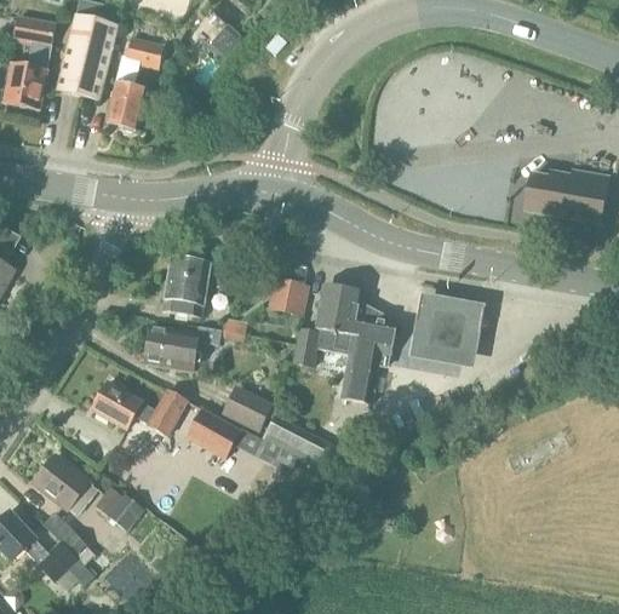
[(105,19),(107,11),(76,4),(56,89),(76,93),(97,18),(105,19)]
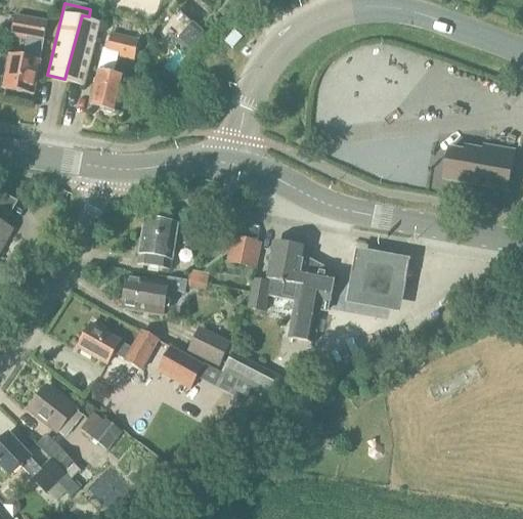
[(43,37),(46,19),(13,13),(10,31),(43,37)]
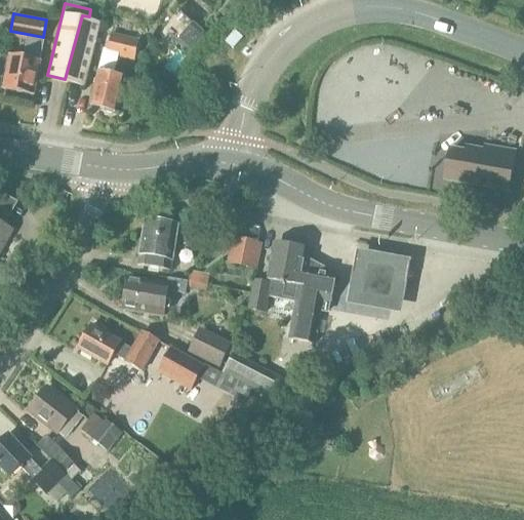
[(84,84),(101,21),(82,15),(65,79),(84,84)]
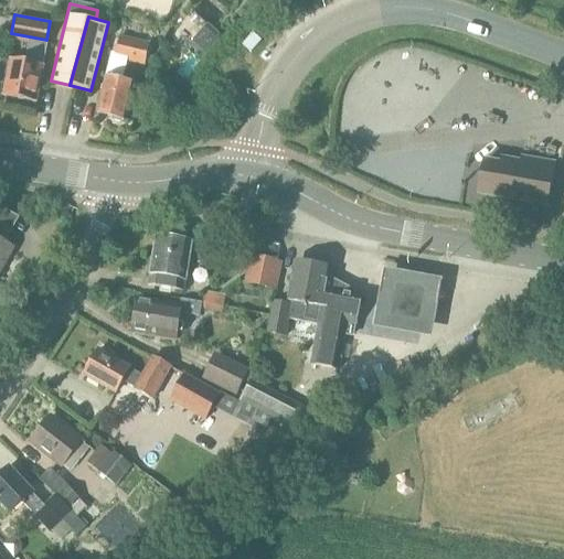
[(195,32),(194,33),(209,46),(221,33),(206,19),(205,21),(195,32)]
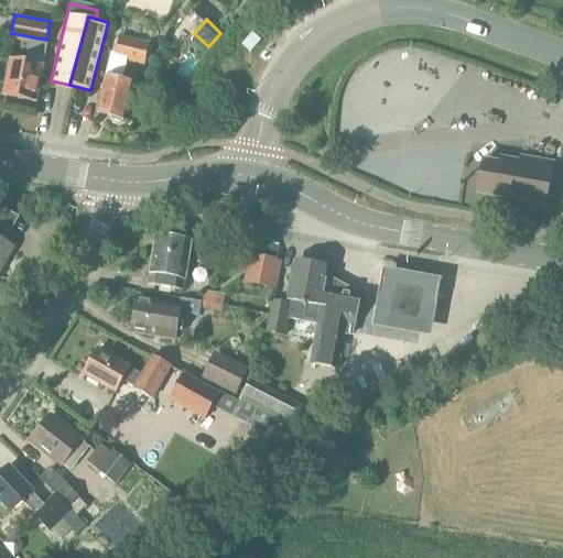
[(251,29),(240,41),(249,47),(260,36),(251,29)]
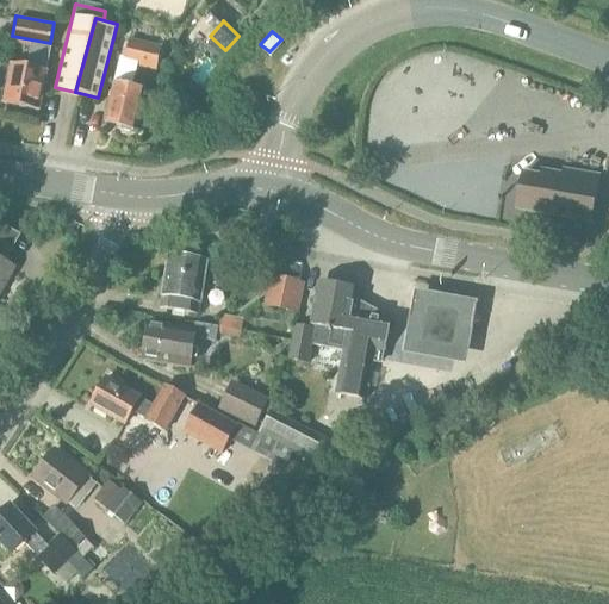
[(155,66),(159,44),(130,37),(125,58),(155,66)]
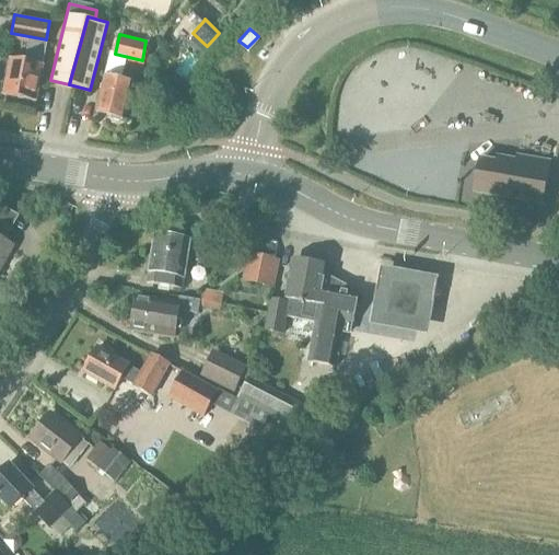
[(36,97),(44,61),(9,55),(2,92),(36,97)]
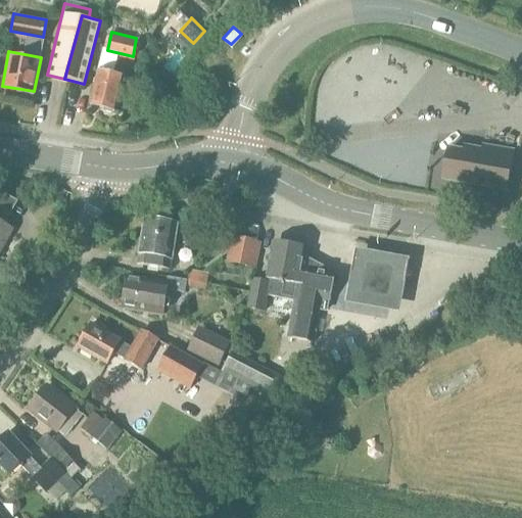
[(117,111),(125,75),(97,67),(89,103),(117,111)]
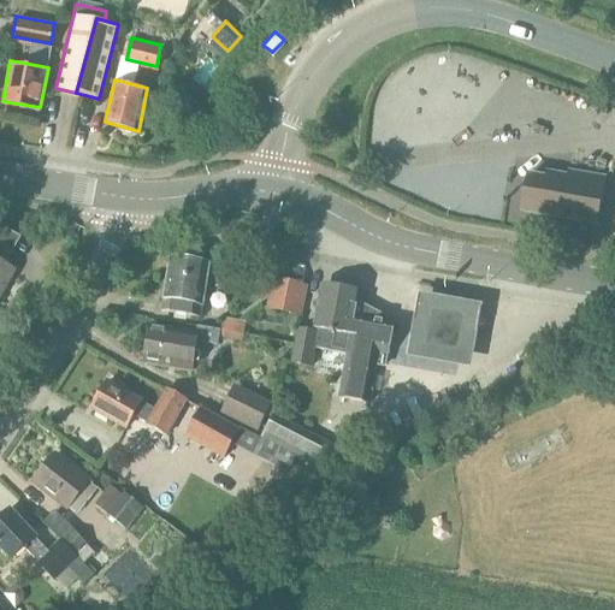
[(604,173),(568,167),(567,172),(547,170),(547,175),(527,172),(521,207),(596,219),(604,173)]
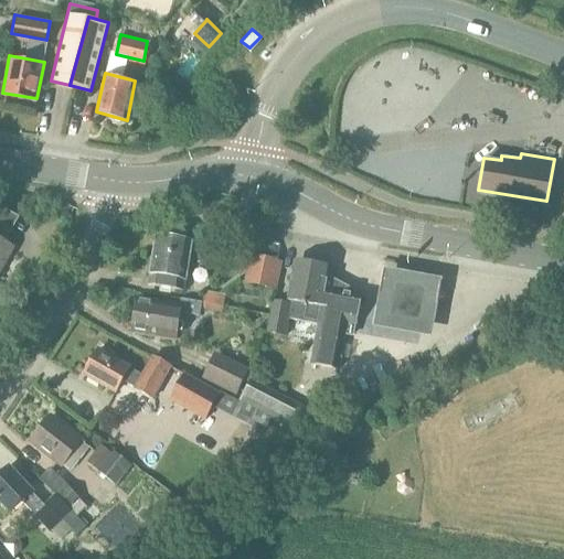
[(0,265),(11,245),(0,238),(0,225),(1,223),(9,227),(17,214),(0,204),(0,265)]
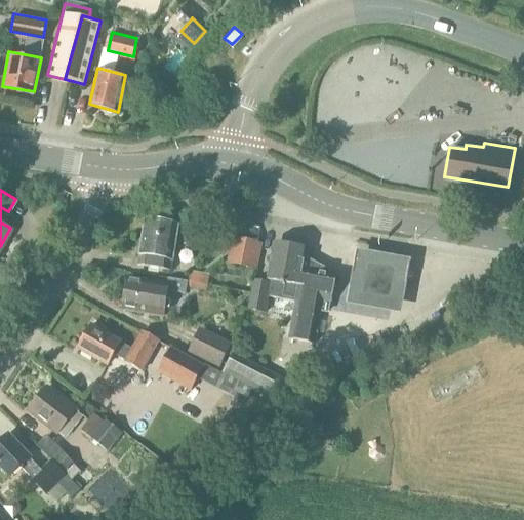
[(171,268),(172,257),(177,221),(144,215),(137,252),(136,263),(171,268)]
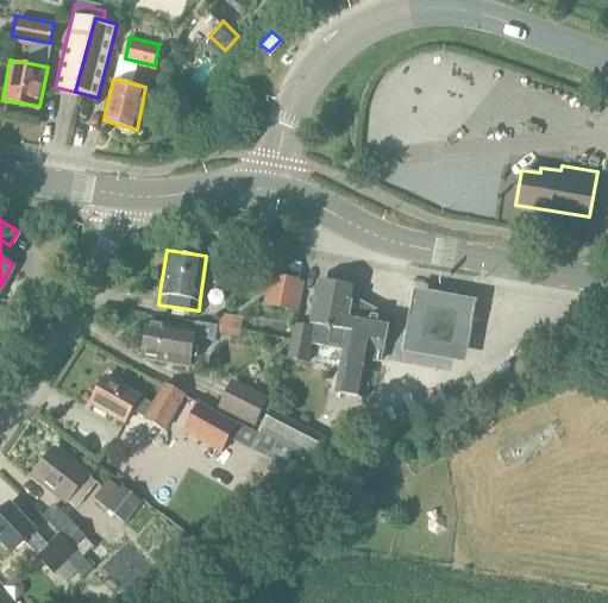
[(296,308),(302,278),(268,274),(263,302),(296,308)]
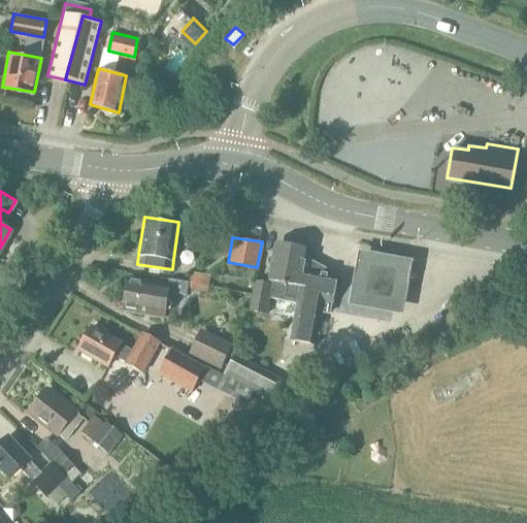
[(307,249),(277,243),(273,246),(273,248),(271,250),(270,255),(271,258),(268,279),(254,275),(249,307),(266,311),(268,295),(296,301),(290,336),(316,340),(322,311),(329,312),(336,273),(304,268),(307,249)]
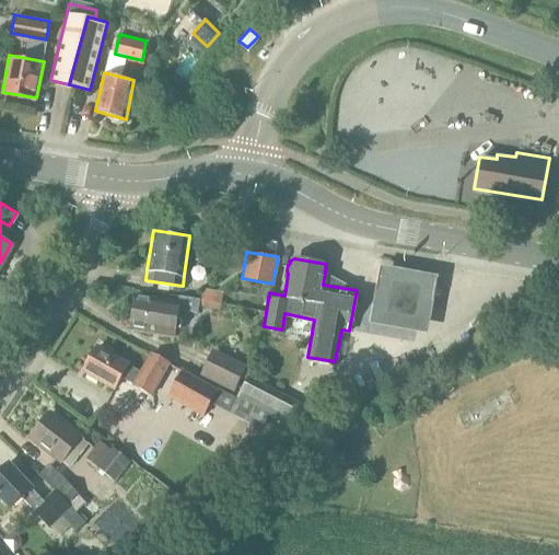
[(437,276),(377,266),(368,325),(427,335),(437,276)]
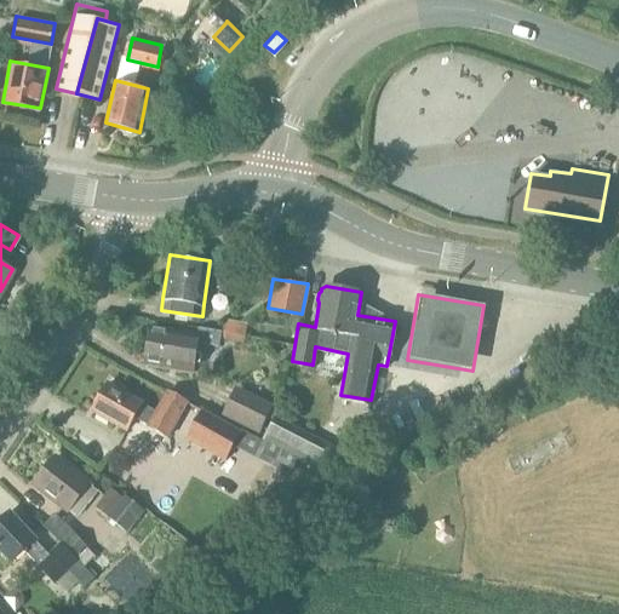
[(242,339),(246,321),(222,317),(219,336),(242,339)]
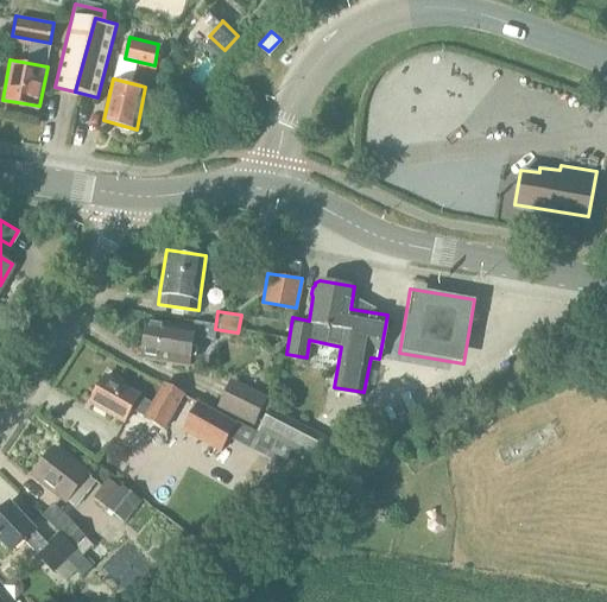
[(189,362),(194,327),(147,318),(140,355),(189,362)]
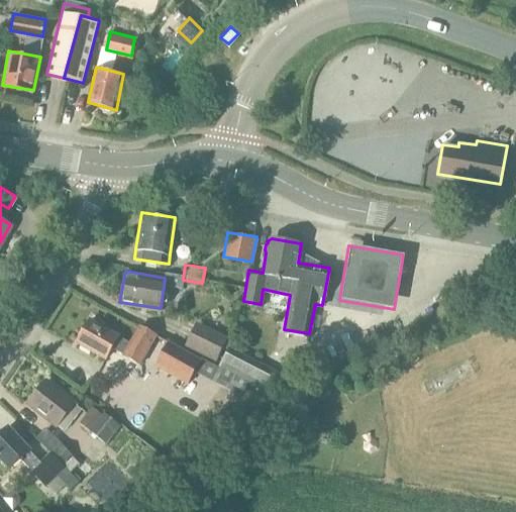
[(128,340),(89,318),(75,339),(105,356),(112,343),(142,361),(159,331),(138,322),(128,340)]
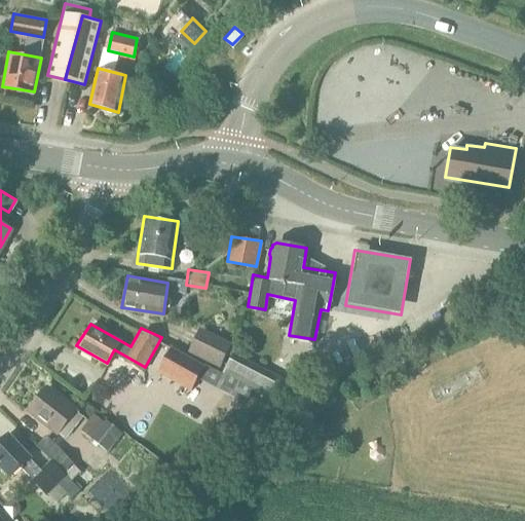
[(234,331),(230,343),(248,348),(251,337),(234,331)]
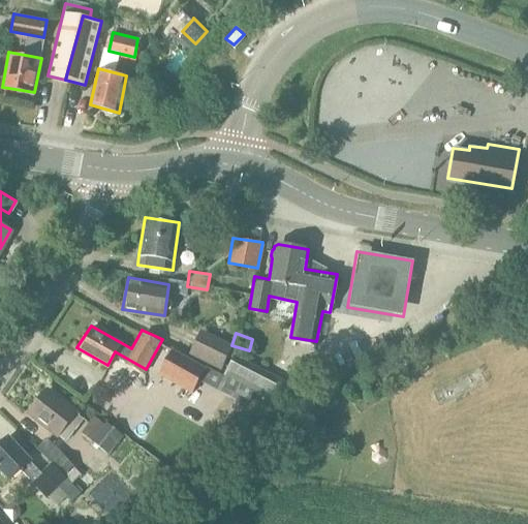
[(192,353),(208,362),(226,371),(229,364),(233,353),(200,337),(192,353)]
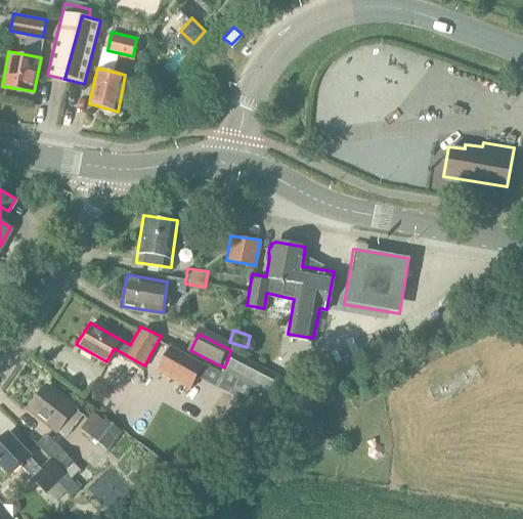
[(206,358),(190,350),(171,341),(158,366),(190,385),(206,358)]
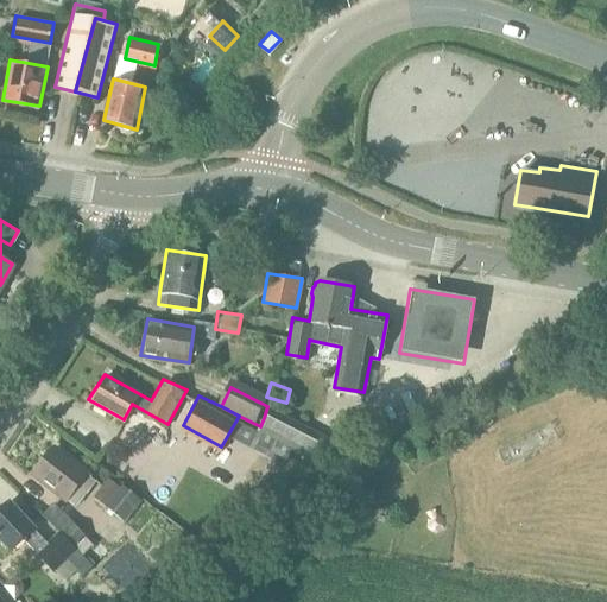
[(318,461),(329,437),(271,406),(259,430),(318,461)]
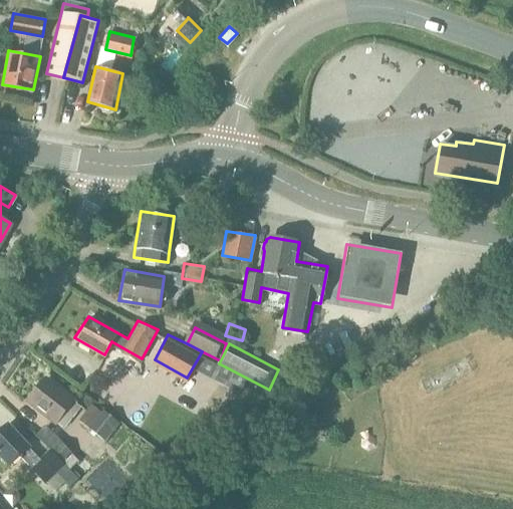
[(56,420),(72,400),(43,376),(28,397),(56,420)]
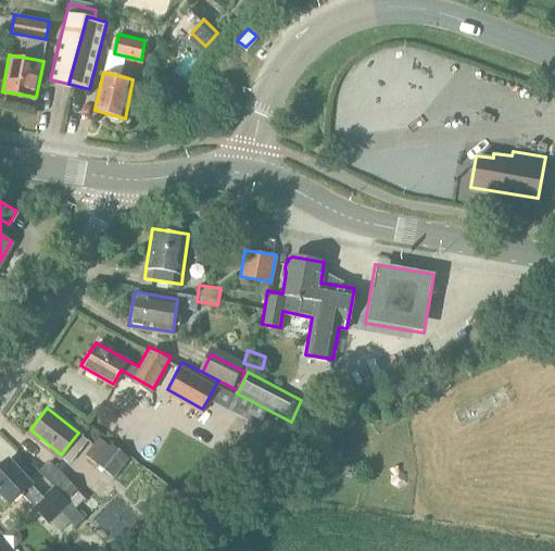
[(120,480),(137,459),(122,446),(101,430),(84,452),(120,480)]
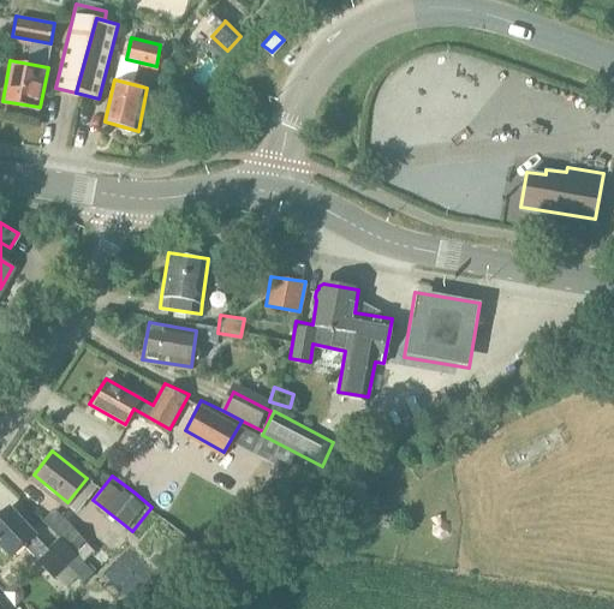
[(82,561),(79,559),(59,537),(48,548),(33,532),(9,507),(0,514),(0,539),(12,553),(22,543),(61,581),(82,561)]
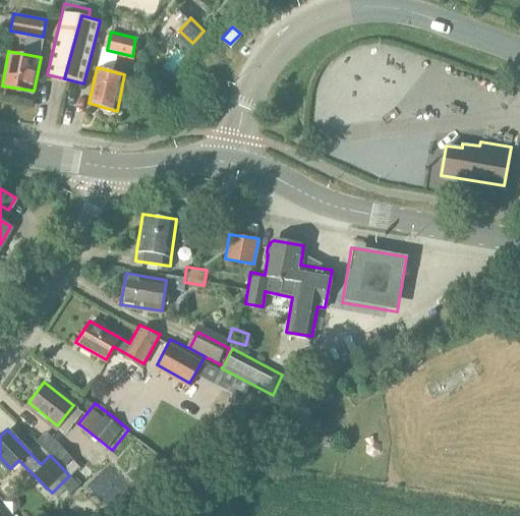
[(50,455),(67,473),(76,464),(44,431),(34,440),(50,455)]
